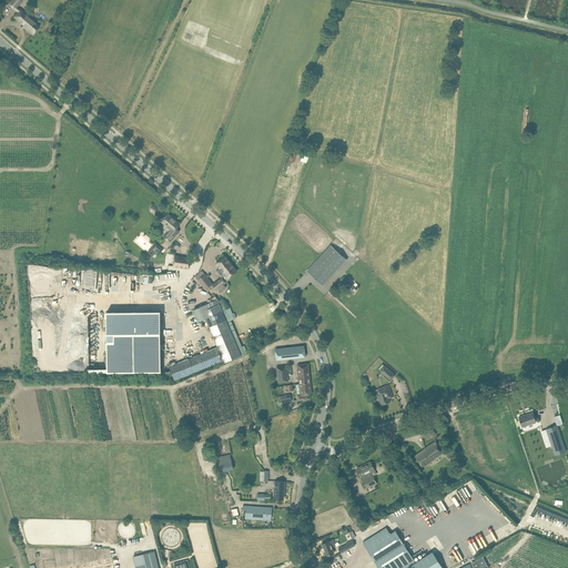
[(23,0),(10,0),(8,3),(14,10),(23,0)]
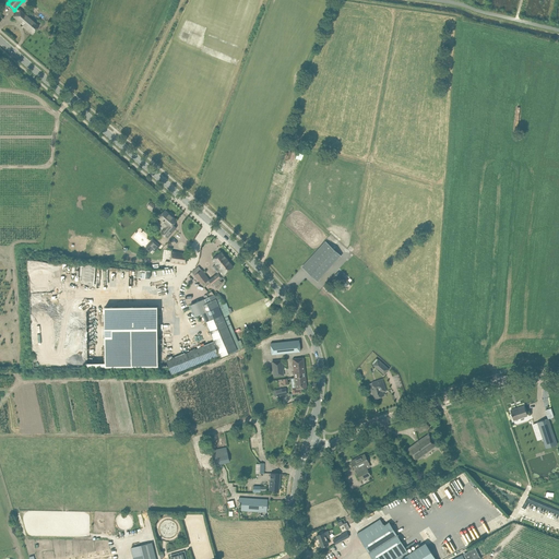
[(30,18),(20,9),(13,15),(13,16),(33,33),(38,26),(33,21),(33,20),(33,19),(31,16),(30,16),(30,18)]
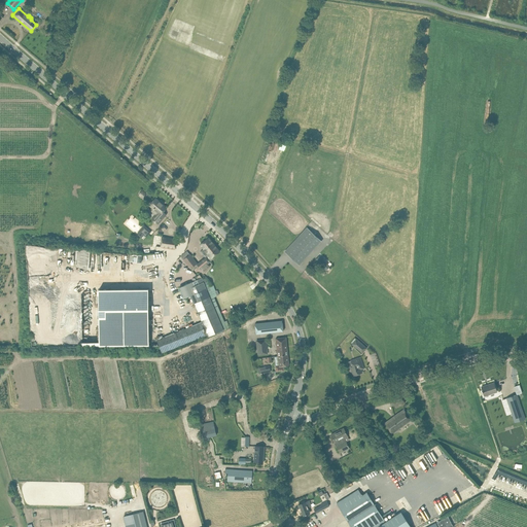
[(151,203),(149,205),(152,207),(150,211),(155,215),(153,218),(159,222),(165,216),(162,213),(164,212),(167,208),(155,199),(151,203)]
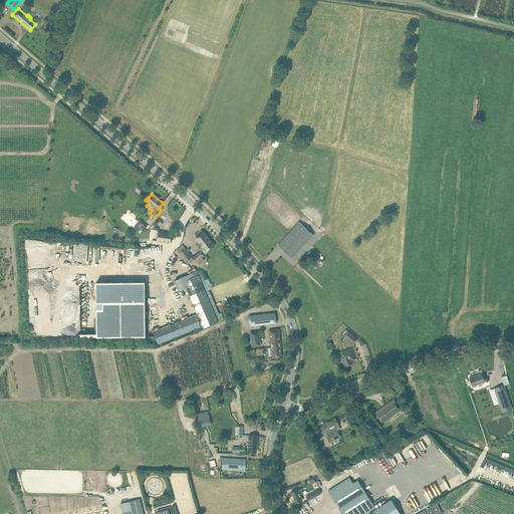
[(136,225),(134,228),(138,231),(140,228),(141,230),(143,231),(145,229),(148,225),(141,219),(136,225)]
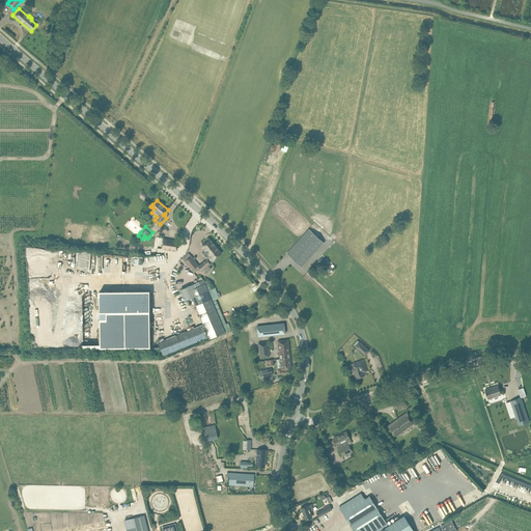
[(309,230),(287,254),(302,268),(324,244),(309,230)]
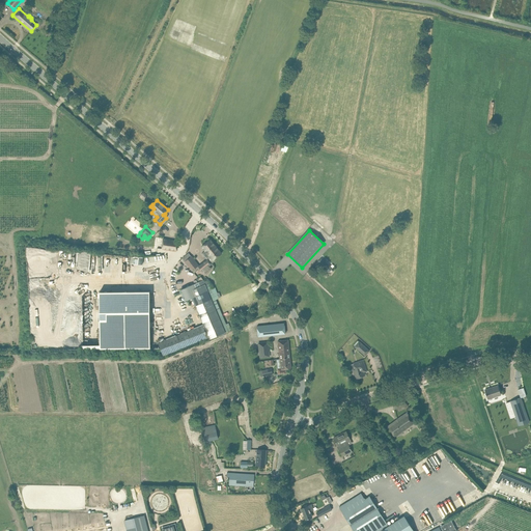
[(162,248),(162,249),(175,251),(175,250),(177,251),(178,242),(177,241),(163,239),(162,248)]
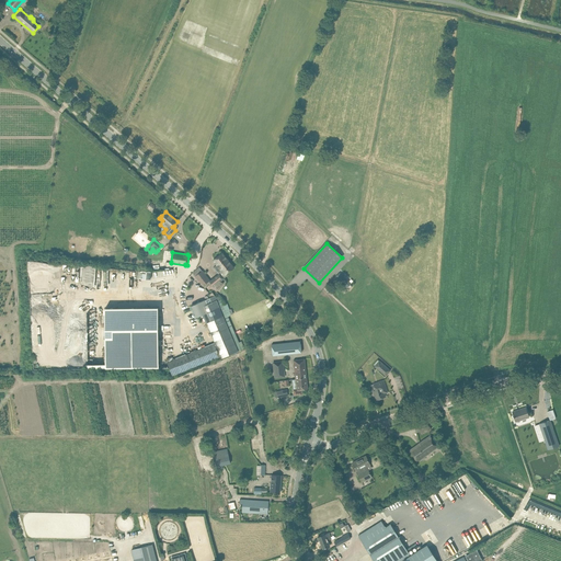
[(199,267),(192,273),(195,276),(205,288),(210,284),(213,287),(214,286),(215,286),(221,281),(224,278),(228,275),(226,274),(235,267),(222,253),(213,260),(217,265),(214,267),(219,274),(210,281),(203,271),(202,271),(199,267)]
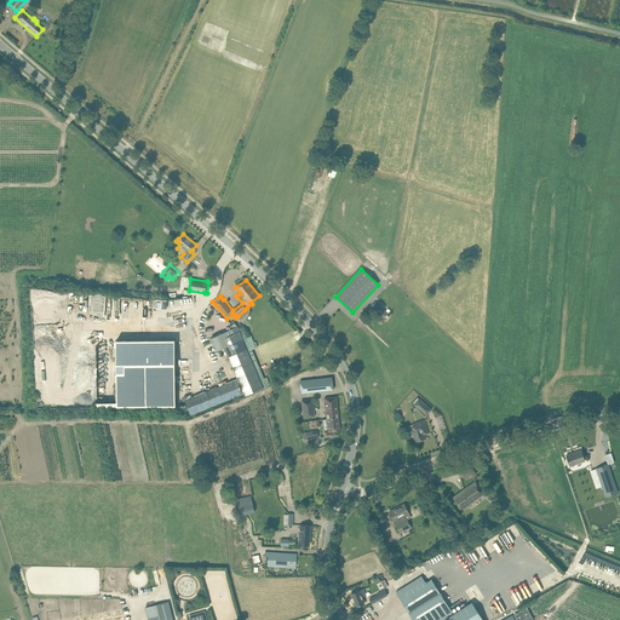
[(166,309),(167,303),(167,300),(156,299),(156,308),(166,309)]
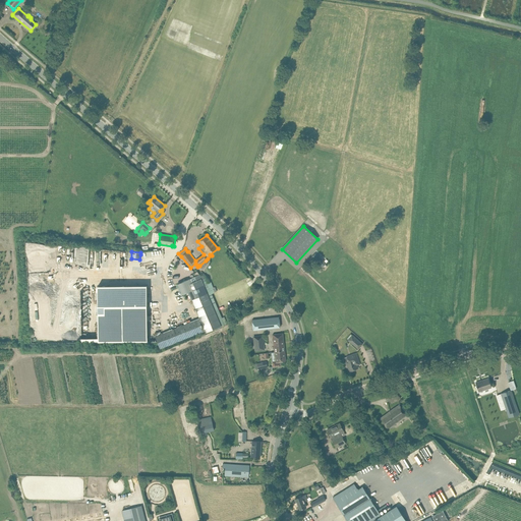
[(315,253),(311,257),(323,269),(327,265),(315,253)]
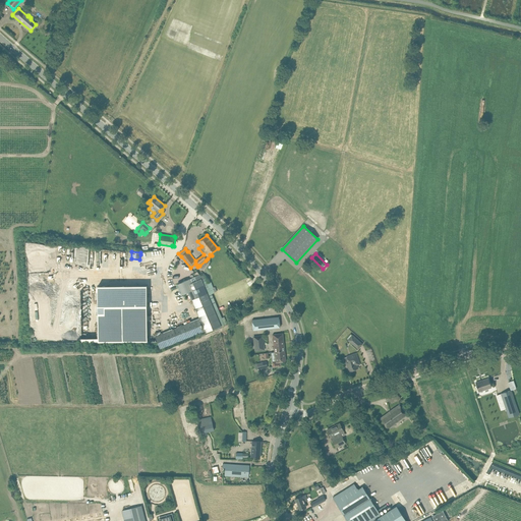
[(200,277),(199,275),(194,277),(177,284),(182,294),(188,292),(199,317),(156,336),(161,349),(205,331),(206,333),(224,325),(211,293),(215,292),(212,286),(209,288),(204,276),(200,277)]
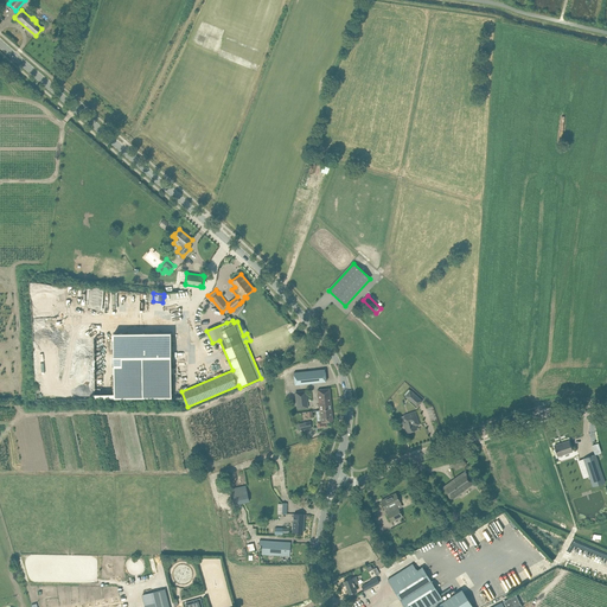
[(172,398),(171,332),(114,333),(114,400),(172,398)]
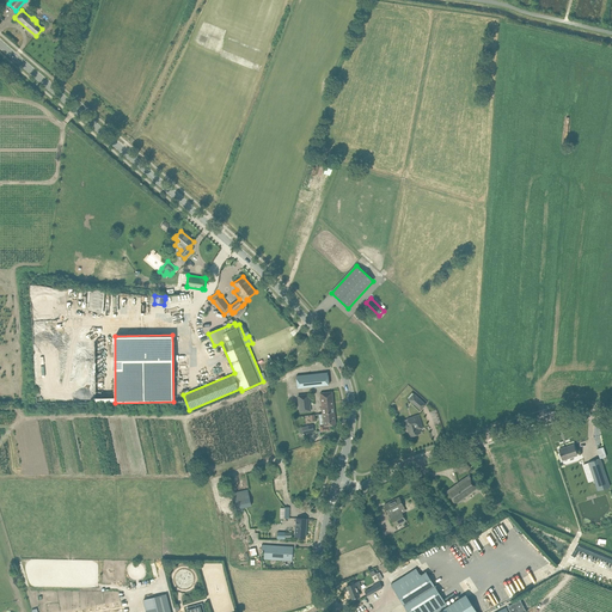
[(297,375),(298,387),(329,384),(328,372),(297,375)]
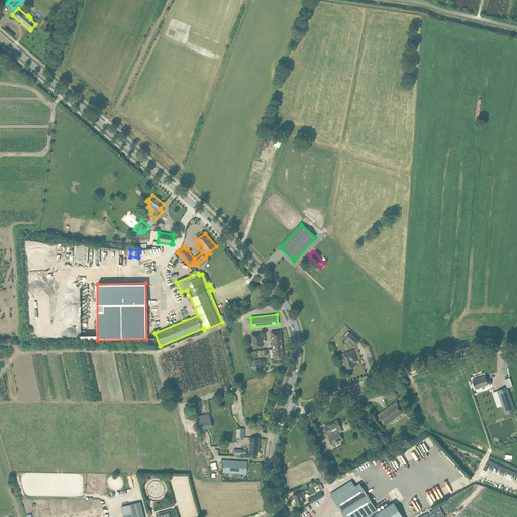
[(270,332),(272,348),(278,347),(278,348),(283,348),(281,331),(270,332)]
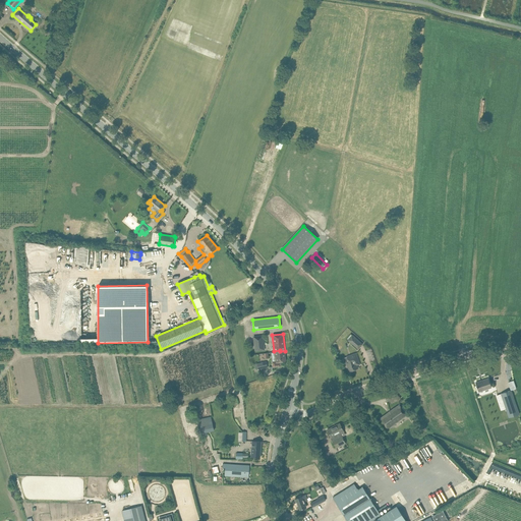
[(352,335),(347,340),(356,348),(361,342),(352,335)]
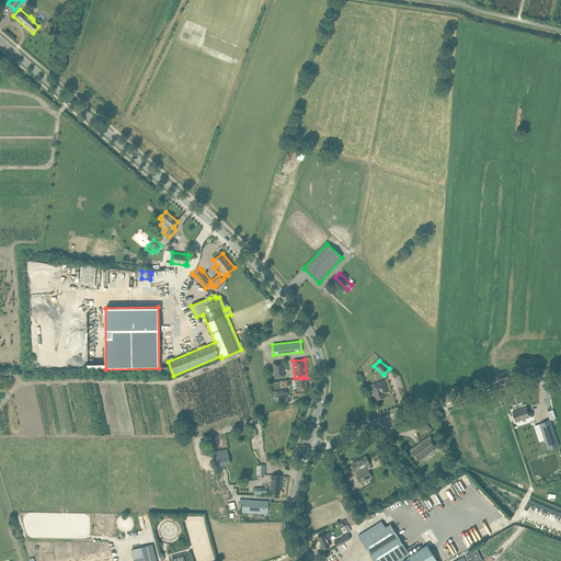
[(273,363),(274,378),(285,377),(283,362),(273,363)]
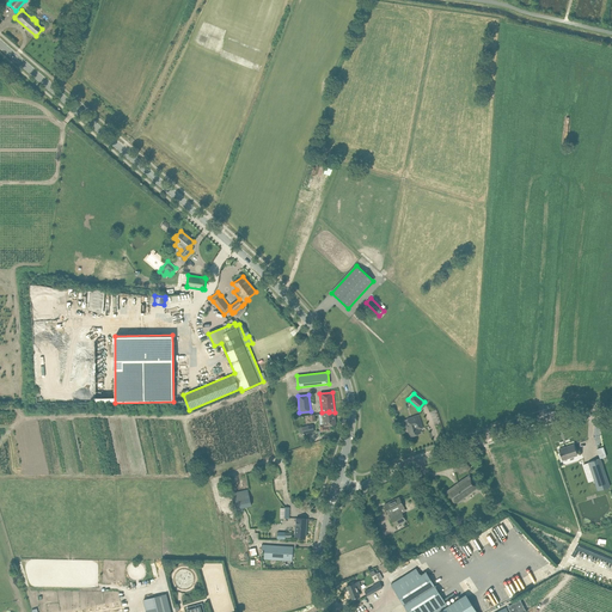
[(329,411),(322,412),(322,414),(323,414),(324,424),(319,424),(320,432),(330,430),(329,424),(336,424),(335,412),(329,412),(329,411)]
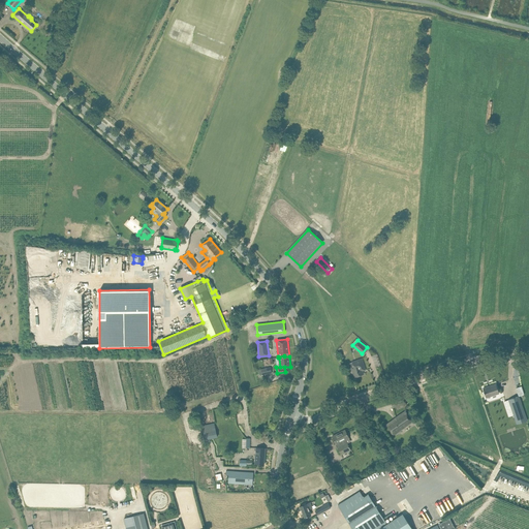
[(364,368),(362,360),(352,362),(354,368),(352,369),(355,377),(363,374),(361,368),(364,368)]
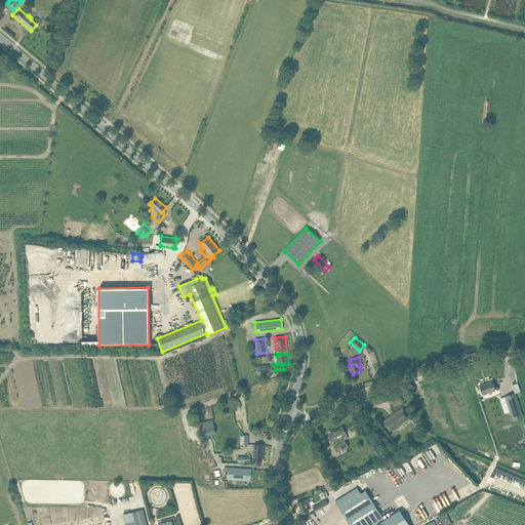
[(256,367),(257,372),(260,372),(270,370),(269,364),(259,366),(256,367)]
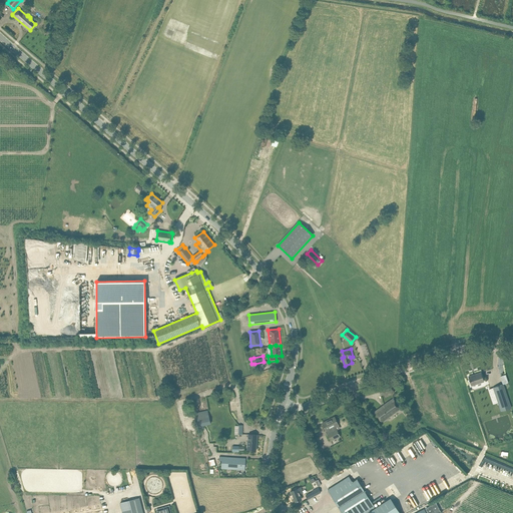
[(481,373),(469,377),(470,381),(469,381),(470,386),(472,386),(484,382),(481,373)]
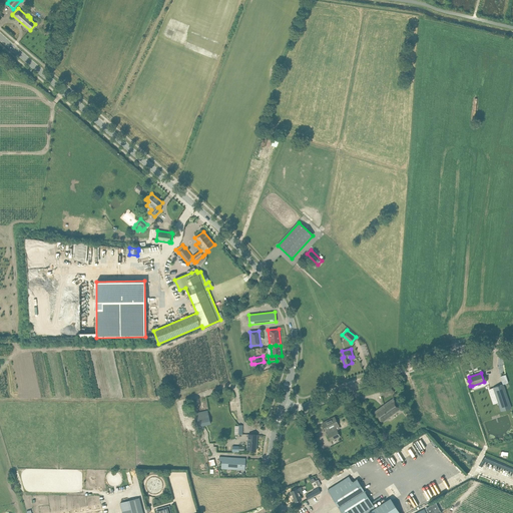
[(379,386),(381,395),(394,392),(393,383),(379,386)]
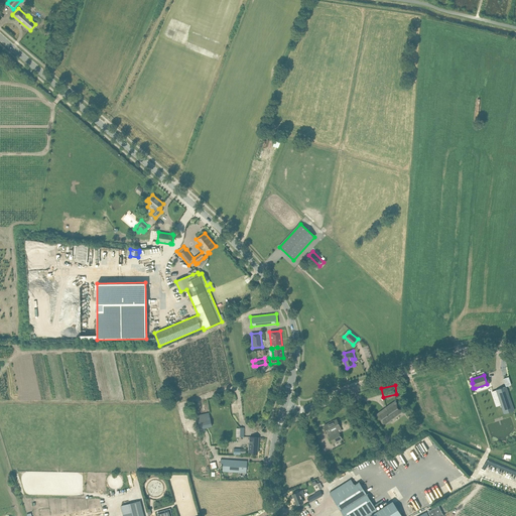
[(496,390),(504,414),(514,411),(506,386),(496,390)]
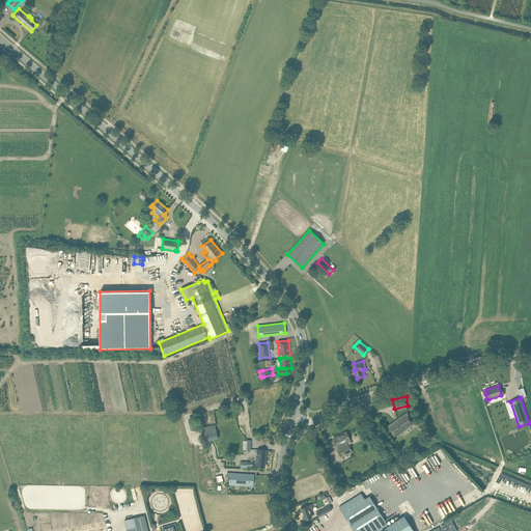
[(415,423),(407,413),(400,417),(388,426),(395,437),(415,423)]
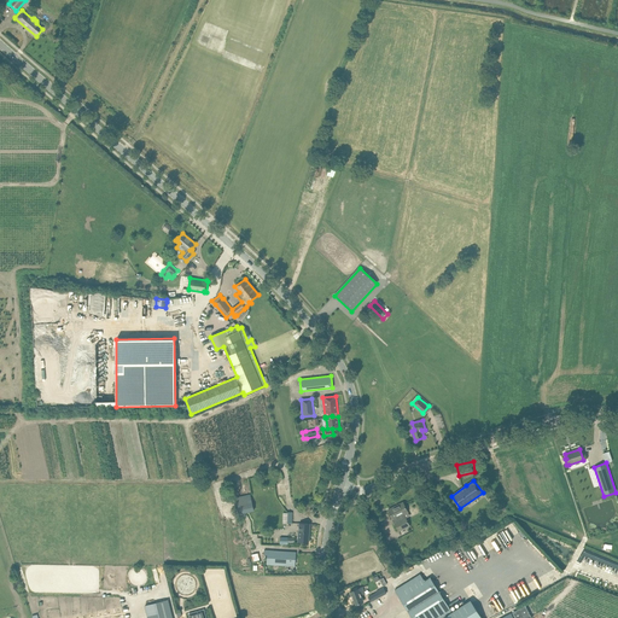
[(250,494),(234,497),(238,514),(254,511),(250,494)]
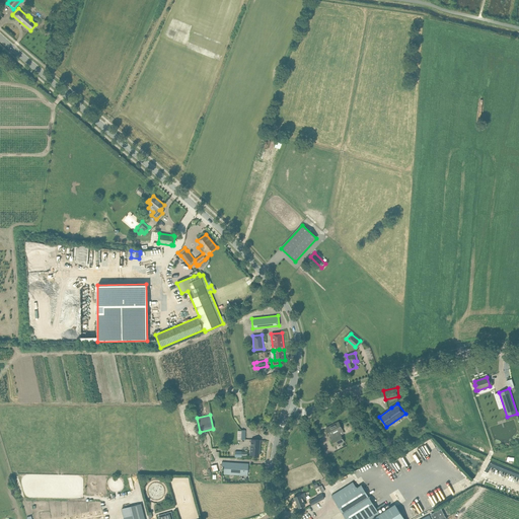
[(331,439),(335,446),(344,441),(341,435),(338,436),(337,433),(343,430),(339,422),(339,423),(334,425),(332,425),(325,428),(329,436),(332,435),(335,438),(331,439)]
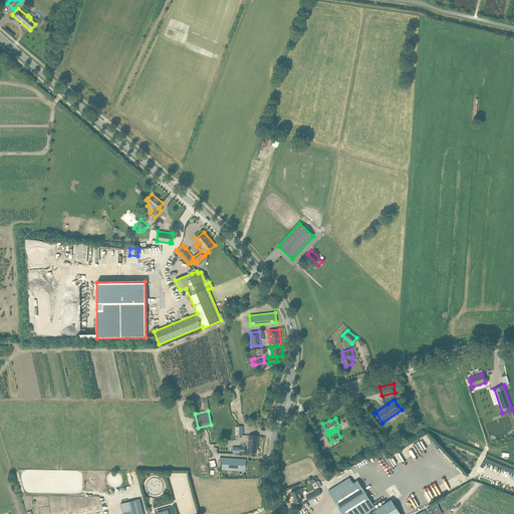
[(248,451),(257,452),(258,436),(249,435),(248,451)]
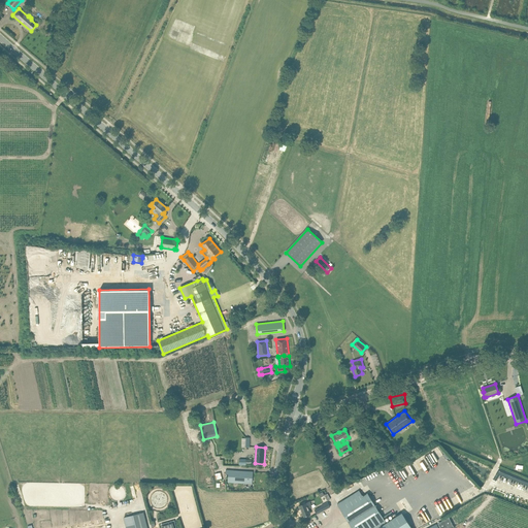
[(226,470),(226,473),(228,473),(228,482),(252,484),(253,471),(248,471),(229,470),(226,470)]
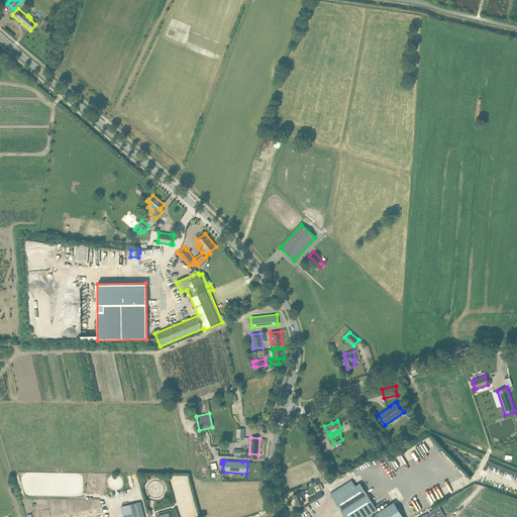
[(330,493),(345,516),(368,516),(378,511),(359,483),(355,486),(351,480),(330,493)]
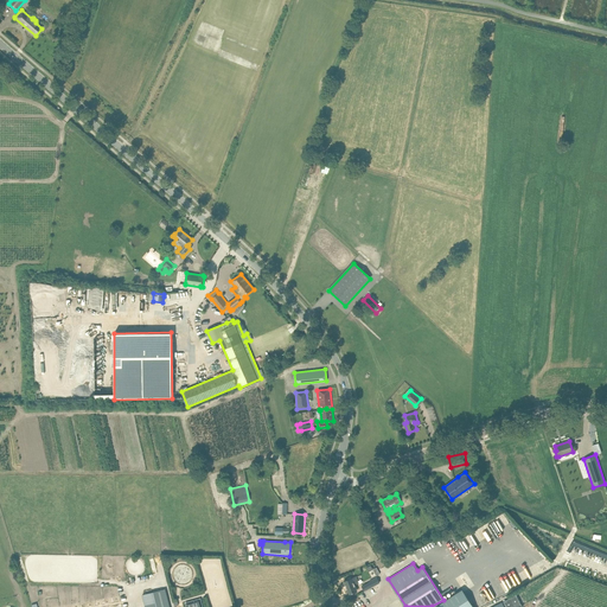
[(344,582),(349,594),(356,590),(353,585),(358,582),(356,577),(351,579),(351,577),(346,579),(347,580),(344,582)]
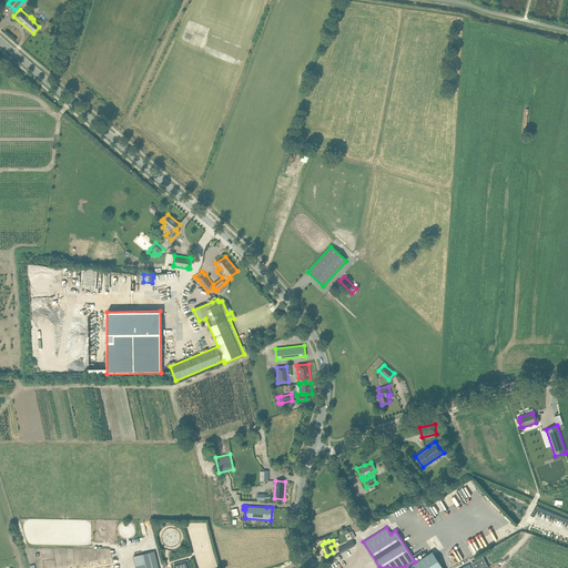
[(341,554),(355,546),(353,540),(345,545),(346,545),(338,549),(341,554)]
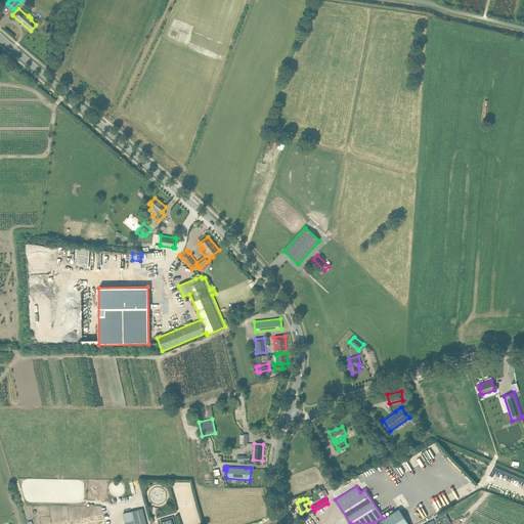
[(125,523),(146,523),(142,509),(122,514),(125,523)]
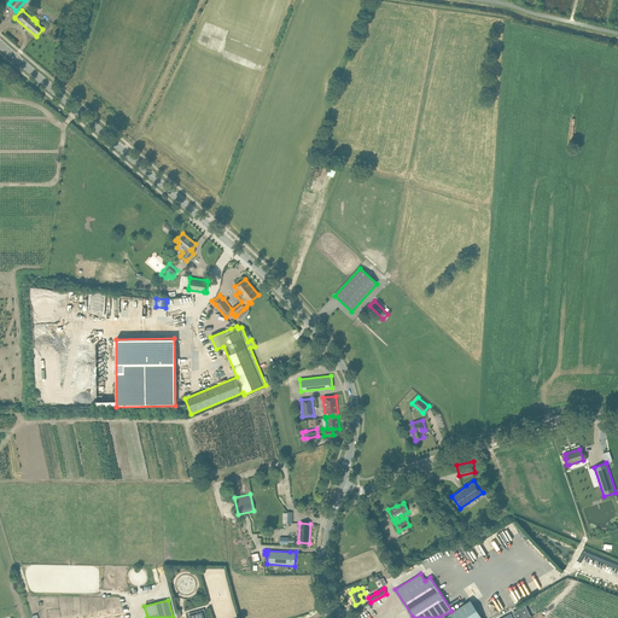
[(448,617),(484,617),(474,600),(447,614),(448,617)]
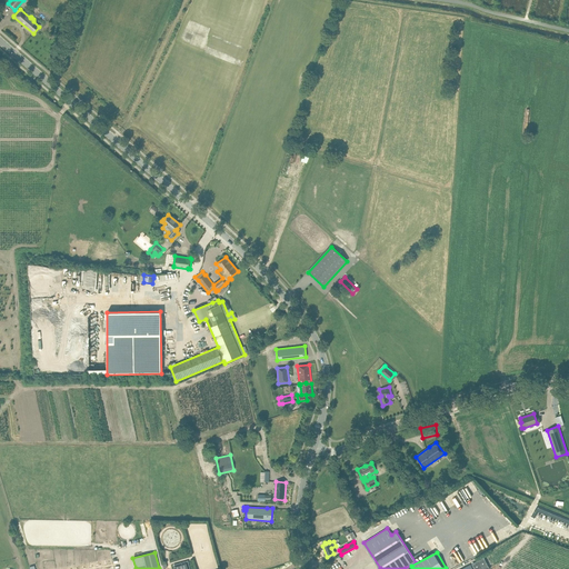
[(489,568),(483,558),(471,565),(473,568),(489,568)]
